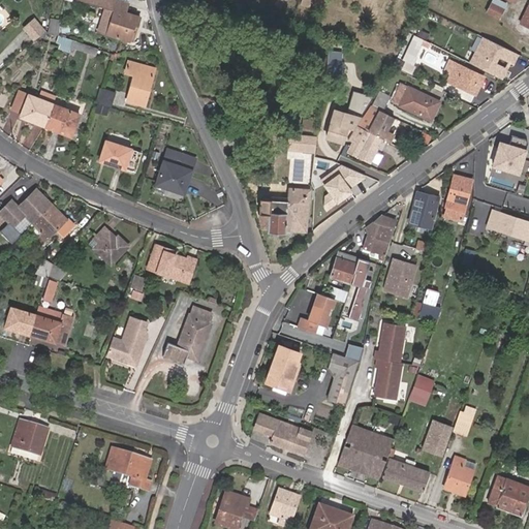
[(136,26),(139,17),(125,12),(128,3),(118,0),(112,0),(111,8),(114,9),(106,34),(129,41),(134,25),(136,26)]
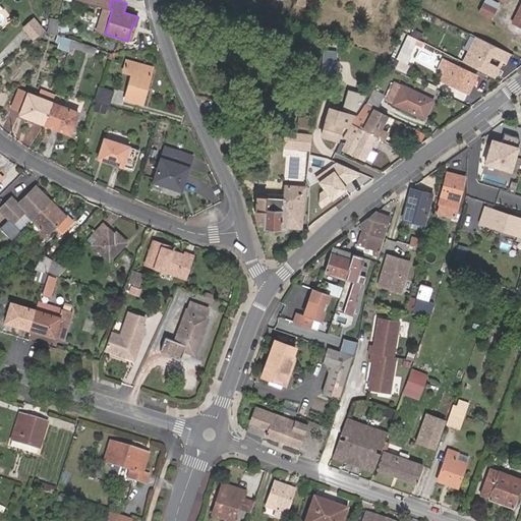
[(495,9),(498,3),(490,0),(484,0),(483,3),(495,9)]
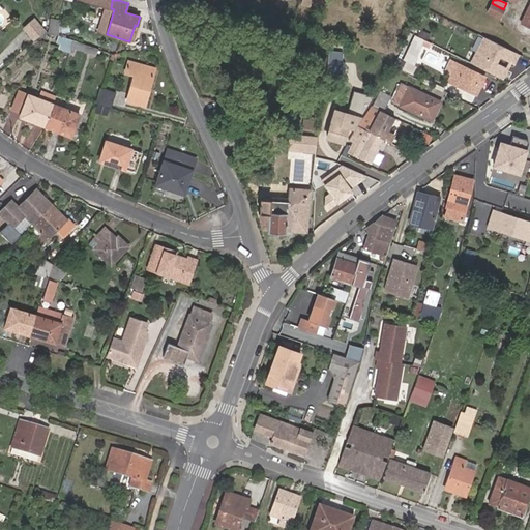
[(499,18),(503,9),(492,3),(488,12),(499,18)]
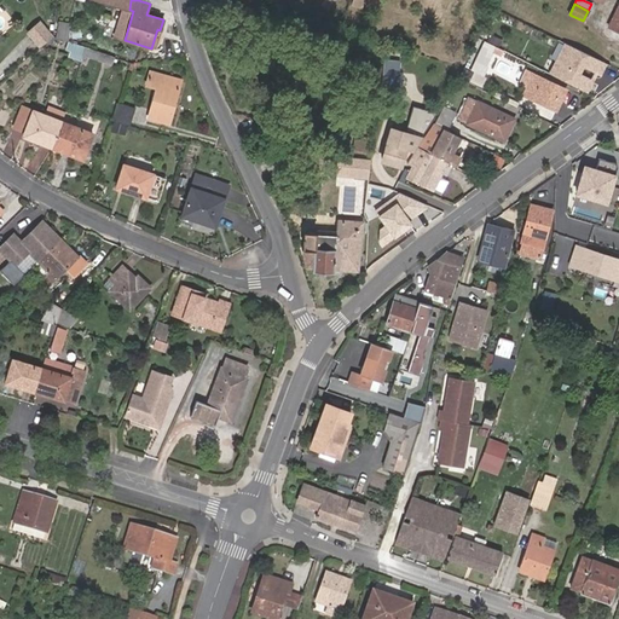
[(618,4),(608,27),(618,32),(618,4)]
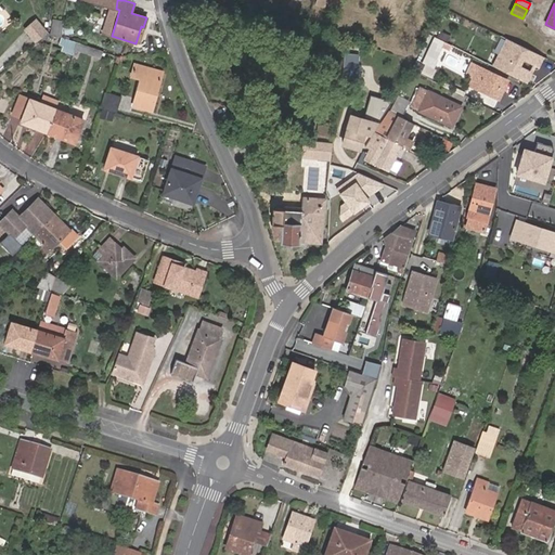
[(112,36),(119,10),(116,9),(112,8),(104,31),(112,36)]
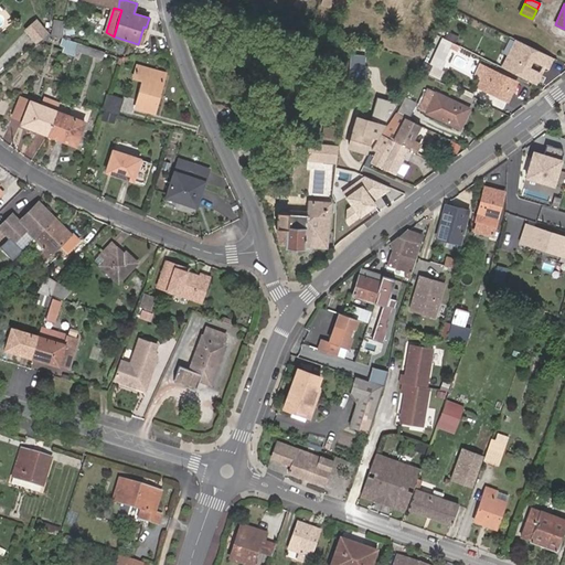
[(53,19),(51,33),(62,38),(64,22),(53,19)]
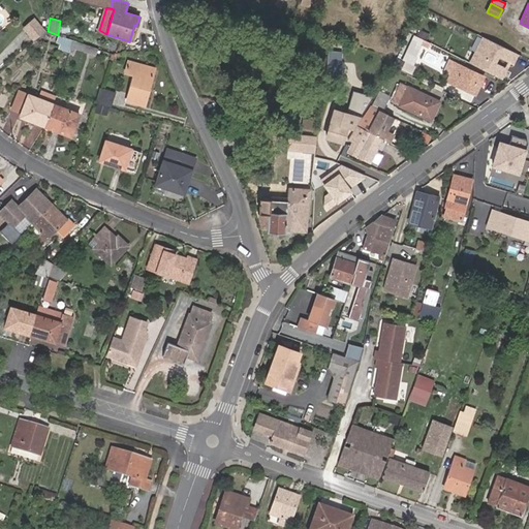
[(44,31),(34,20),(24,28),(34,39),(44,31)]
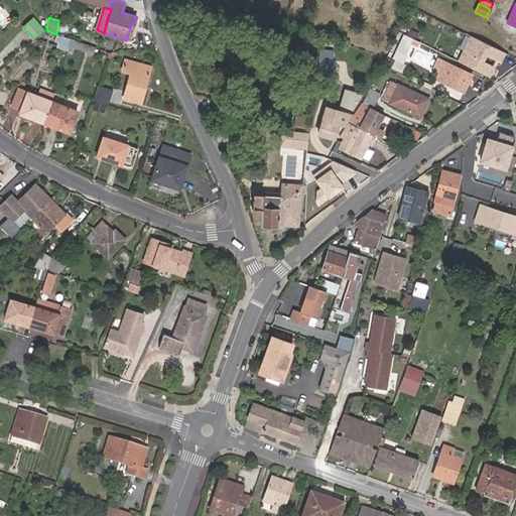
[(69,31),(69,22),(59,22),(59,31),(69,31)]
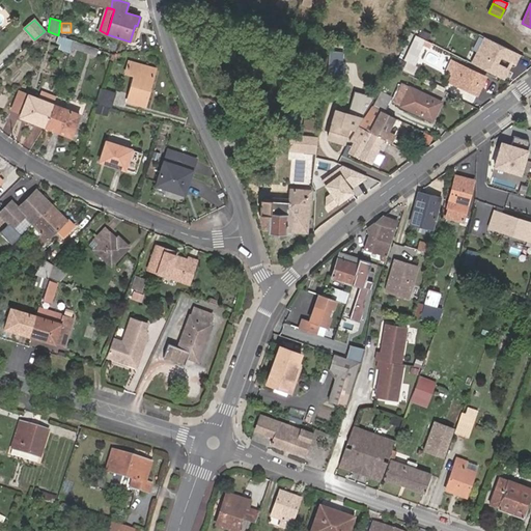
[(73,40),(58,35),(56,43),(60,44),(58,49),(68,52),(70,47),(73,40)]
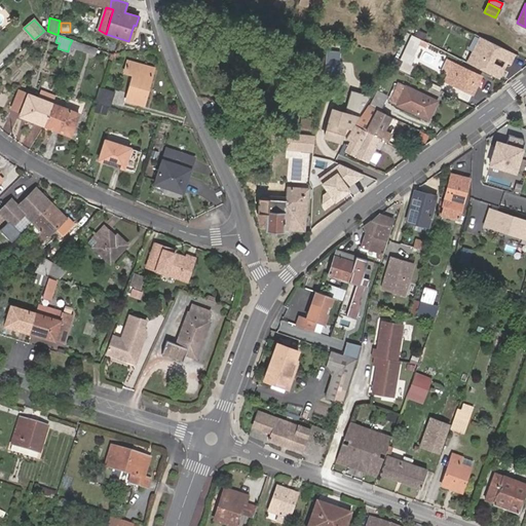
[(423,47),(426,42),(413,35),(410,41),(418,44),(423,47)]
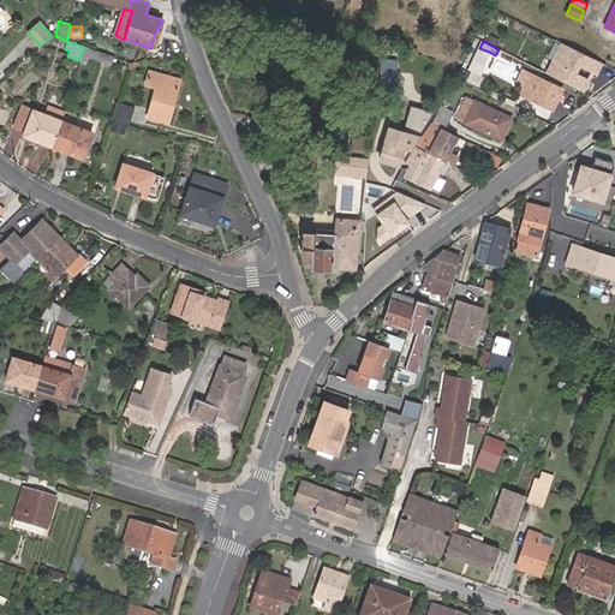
[(596,75),(602,63),(562,42),(547,73),(581,91),(587,81),(573,73),(572,71),(574,65),(577,65),(596,75)]
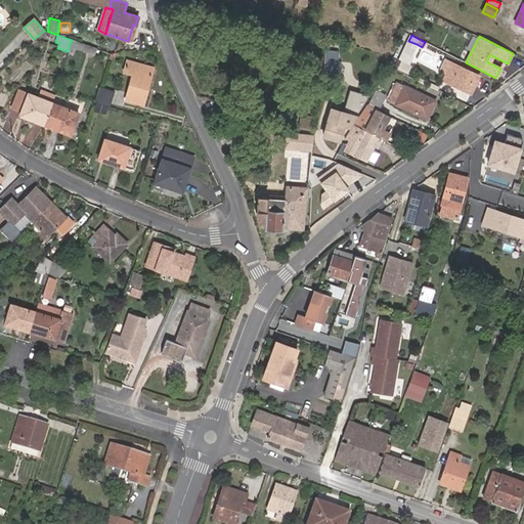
[(97,49),(72,40),(69,46),(94,55),(97,49)]
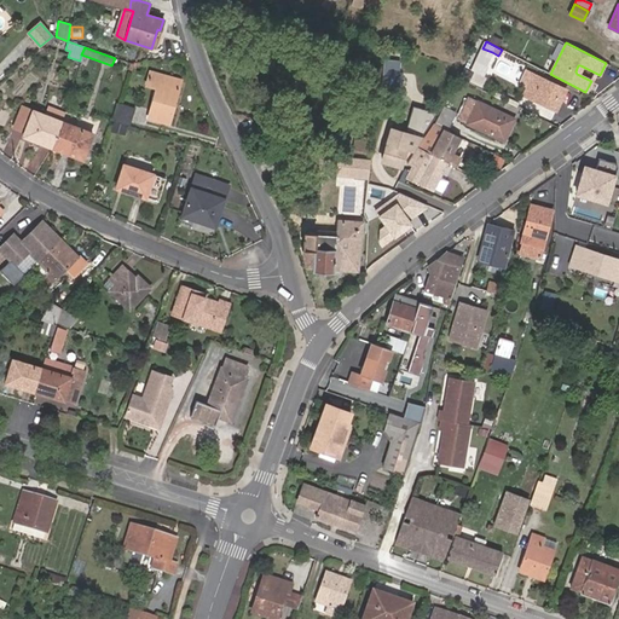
[(336,68),(341,51),(327,47),(323,64),(336,68)]
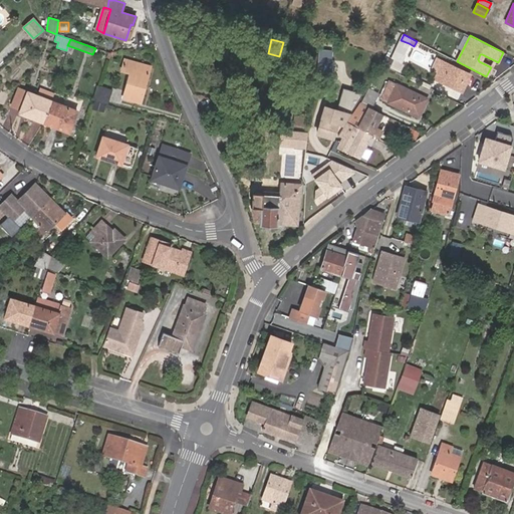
[(409,43),(401,40),(396,50),(394,49),(387,64),(400,71),(404,63),(402,61),(406,55),(404,54),(409,43)]
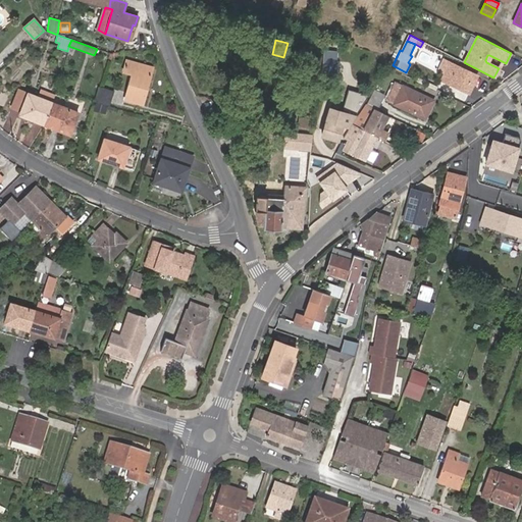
[(323,49),(323,45),(310,44),(309,51),(323,53),(323,49)]
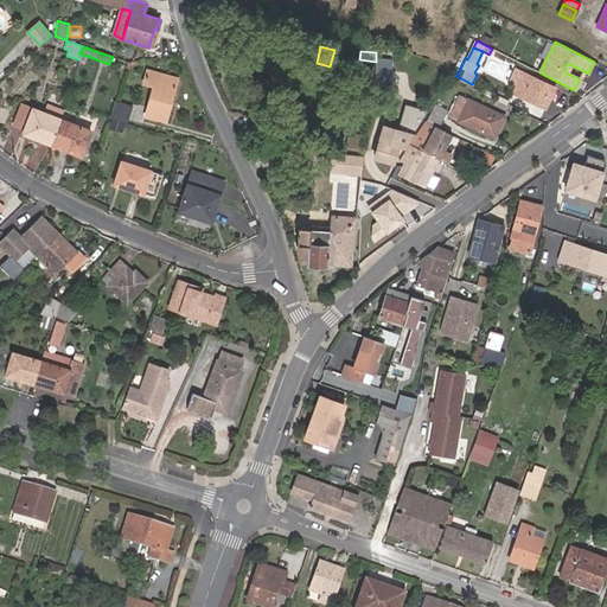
[(393,58),(376,57),(376,62),(374,89),(370,104),(381,106),(383,89),(390,89),(393,58)]
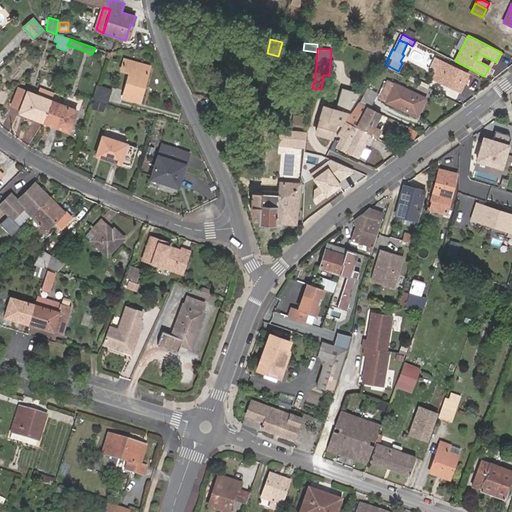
[(139,102),(149,66),(125,59),(121,70),(129,72),(122,97),(139,102)]
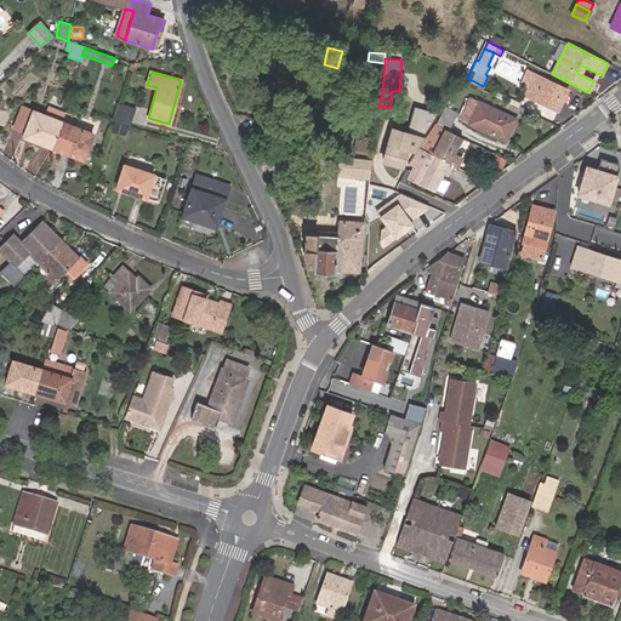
[(558,110),(568,90),(535,74),(525,95),(558,110)]
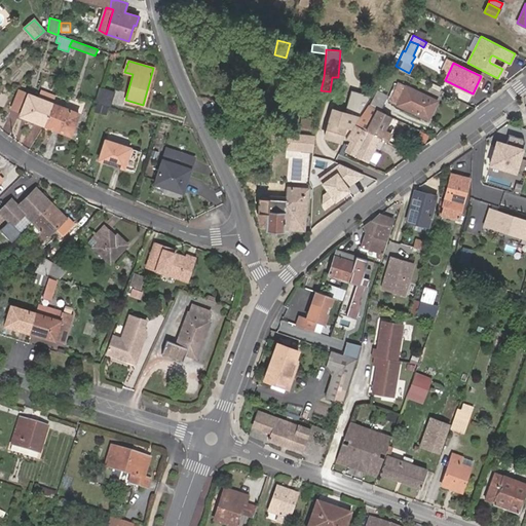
[(428,119),(437,101),(398,82),(388,100),(428,119)]
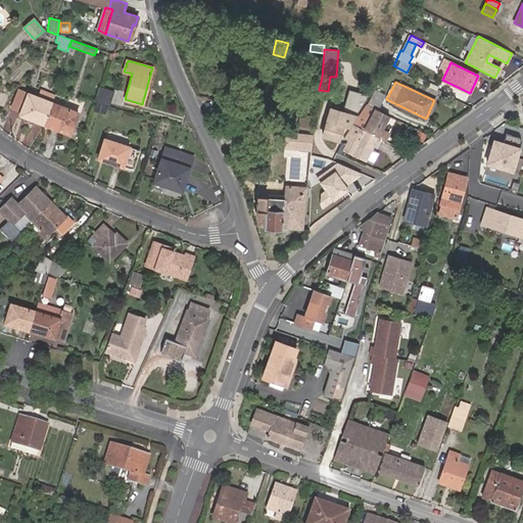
[(99,87),(94,102),(108,106),(113,91),(99,87)]
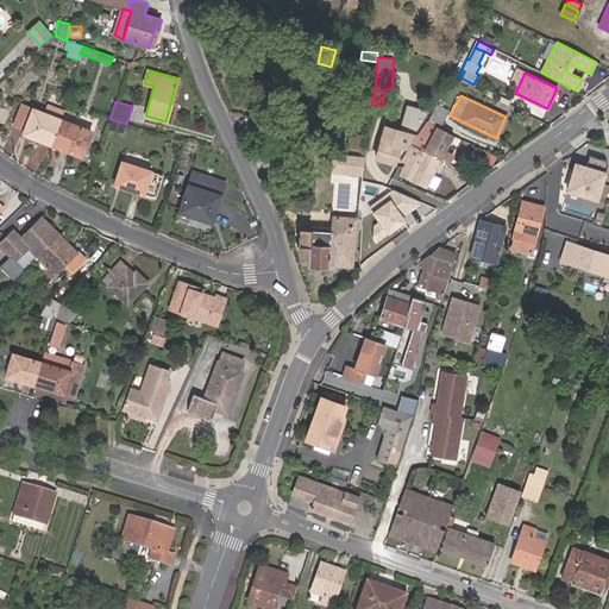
[(422,106),(412,101),(402,131),(384,126),(376,157),(394,163),(400,146),(406,149),(425,118),(432,106),(424,104),(422,106)]
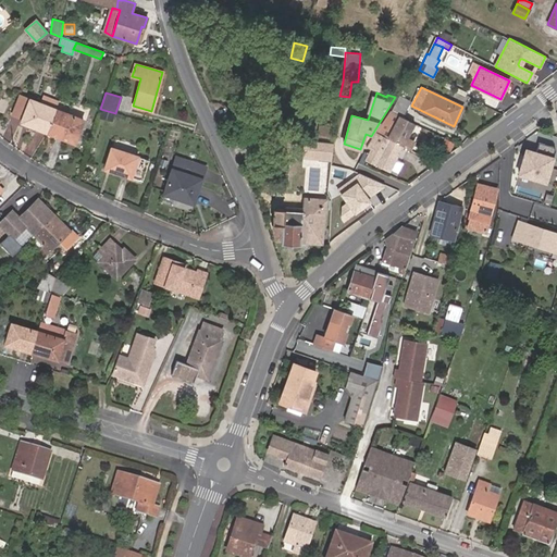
[(29,125),(47,133),(49,128),(54,109),(41,104),(31,100),(21,96),(11,119),(22,123),(23,118),(31,121),(29,125)]
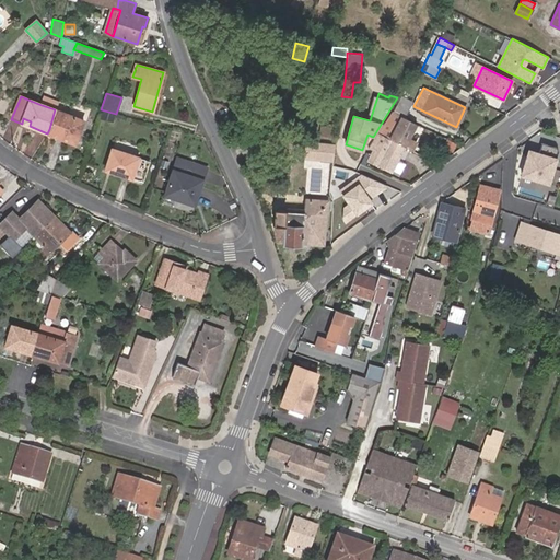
[(55,109),(57,102),(44,96),(42,105),(55,109)]
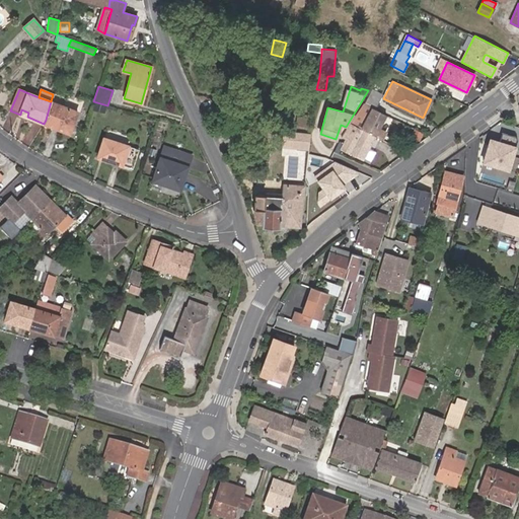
[(369,94),(366,99),(377,105),(380,100),(369,94)]
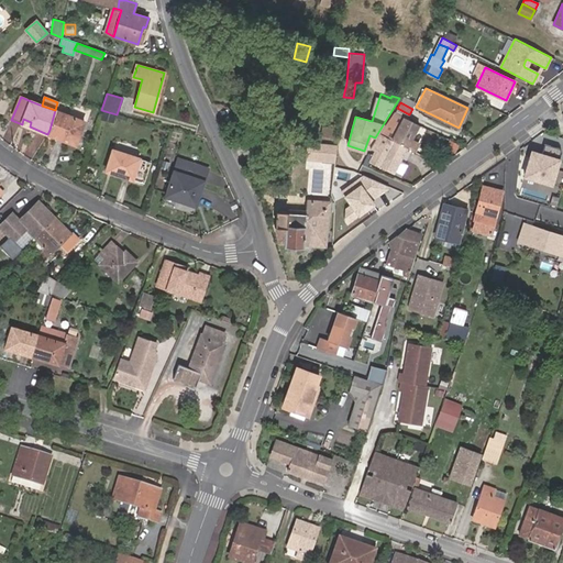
[(84,121),(55,110),(50,130),(58,133),(55,138),(75,145),(84,121)]
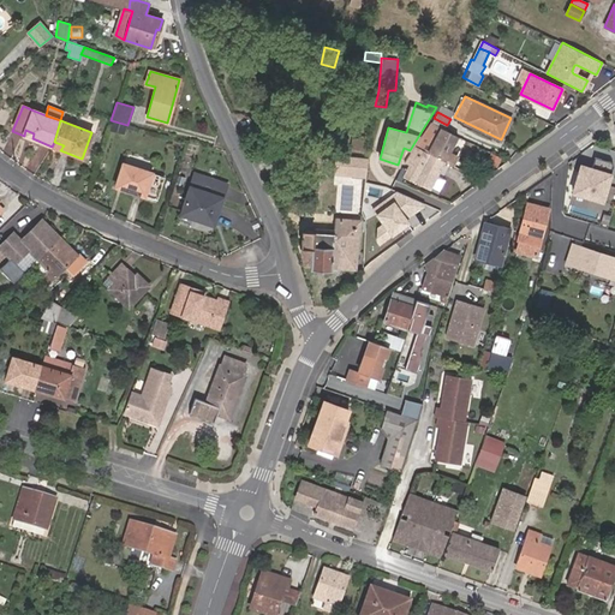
[(445,162),(458,137),(431,121),(416,147),(421,149),(445,162)]
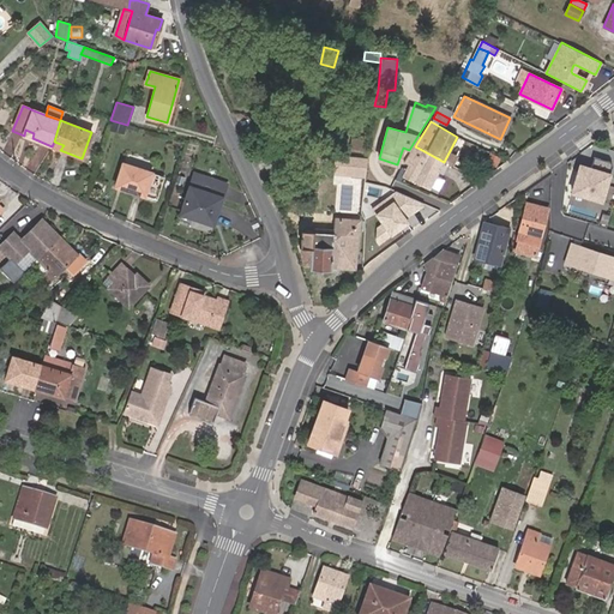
[(366,150),(367,140),(351,138),(351,146),(366,150)]
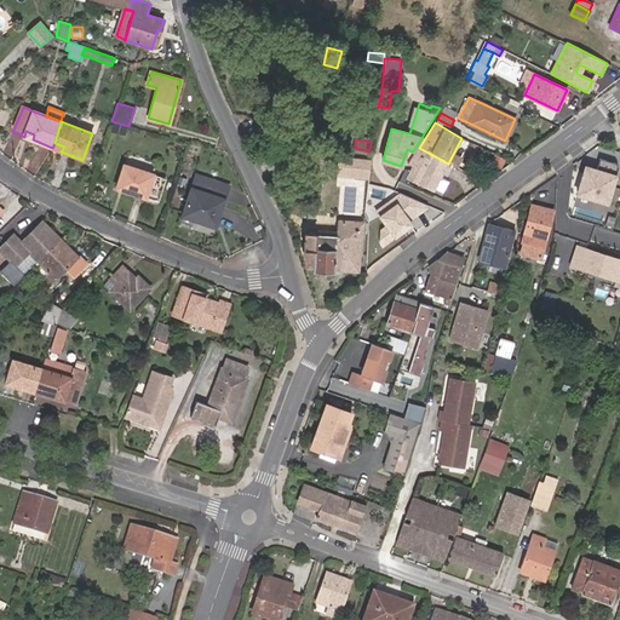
[(434,191),(448,164),(424,150),(422,154),(417,151),(412,160),(418,162),(417,165),(413,165),(407,177),(434,191)]
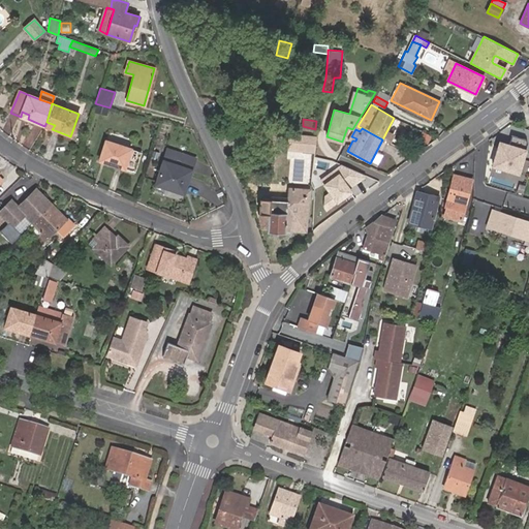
[(423,130),(417,141),(427,146),(432,135),(423,130)]
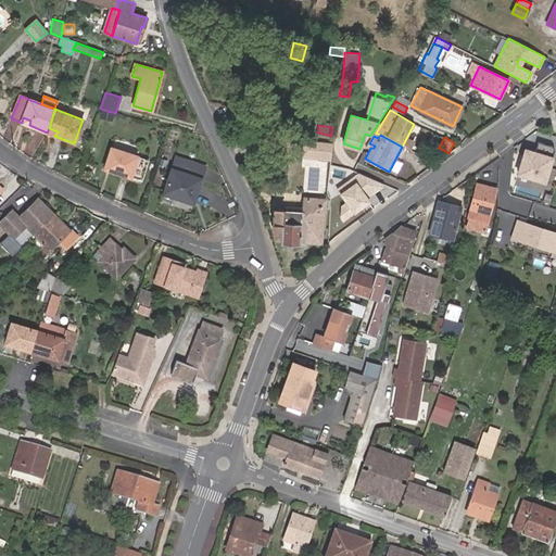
[(333,143),(303,139),(301,156),(331,161),(333,143)]
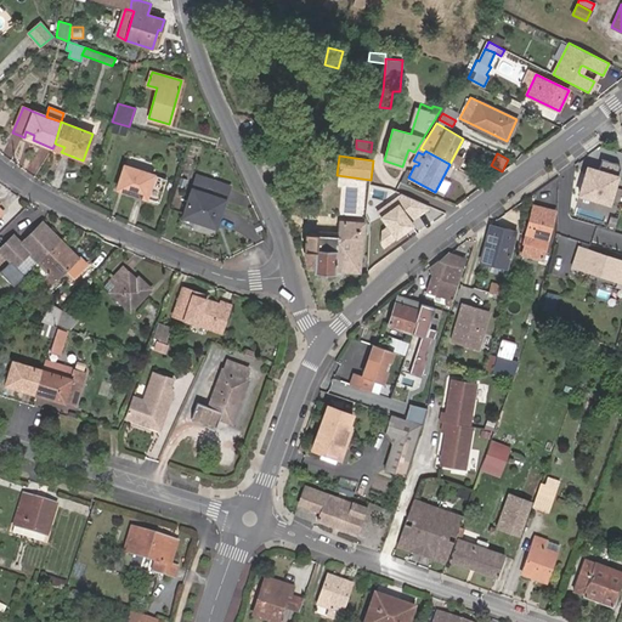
[(147,198),(154,174),(125,165),(117,188),(147,198)]
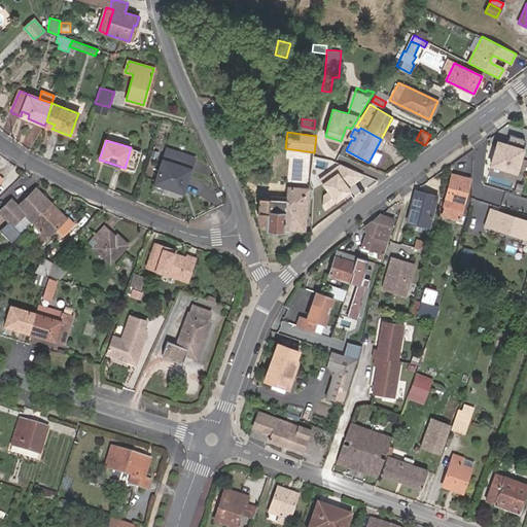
[(141,150),(131,147),(125,168),(134,171),(141,150)]
